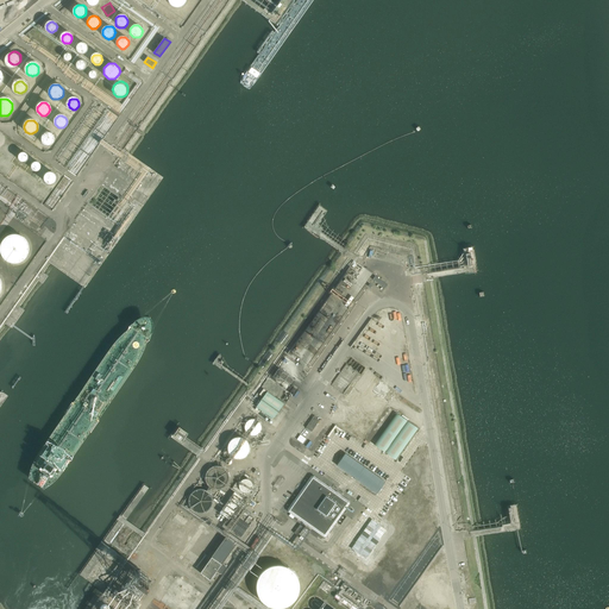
[(54,140),(54,138),(54,137),(52,136),(52,135),(51,133),(49,133),(48,132),(46,133),(45,133),(44,135),(43,136),(42,137),(42,138),(42,140),(43,142),(44,143),(45,144),(46,144),(48,144),(49,144),(51,144),(52,143),(54,142),(54,140)]
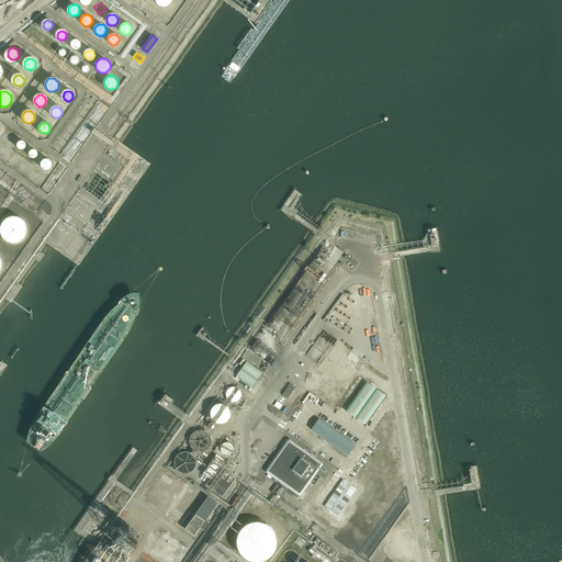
[(26,143),(25,141),(25,139),(24,138),(23,137),(21,137),(19,137),(18,137),(17,138),(15,139),(14,141),(14,143),(14,145),(15,146),(15,147),(18,148),(19,148),(20,148),(22,148),(23,148),(24,147),(25,145),(26,144),(26,143)]
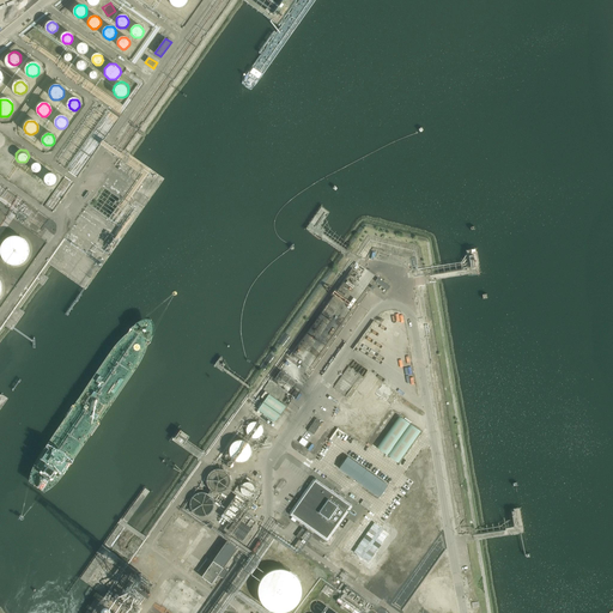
[(42,165),(42,164),(42,162),(41,162),(40,161),(38,158),(36,158),(34,158),(32,158),(31,161),(30,162),(29,163),(29,164),(29,167),(30,168),(31,169),(32,170),(34,171),(35,171),(37,171),(38,170),(40,169),(42,168),(42,165)]
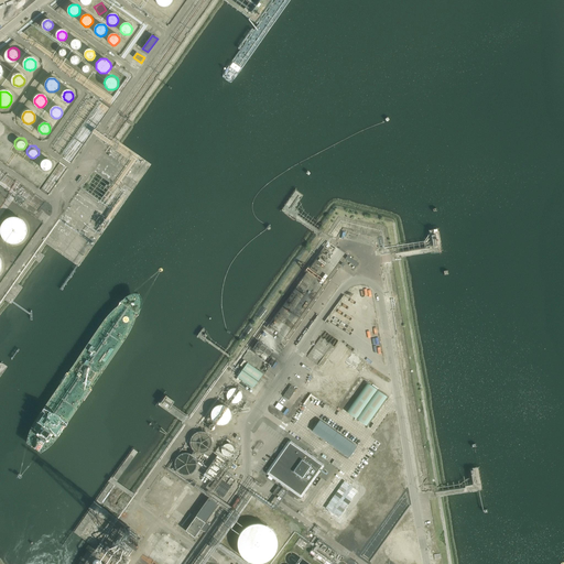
[(52,162),(52,161),(52,160),(52,159),(51,158),(51,156),(49,155),(46,154),(45,155),(43,155),(42,155),(41,156),(40,159),(40,160),(40,161),(40,162),(40,163),(41,164),(41,165),(42,166),(43,167),(44,167),(45,167),(47,167),(49,167),(50,166),(51,165),(52,164),(52,163),(52,162)]
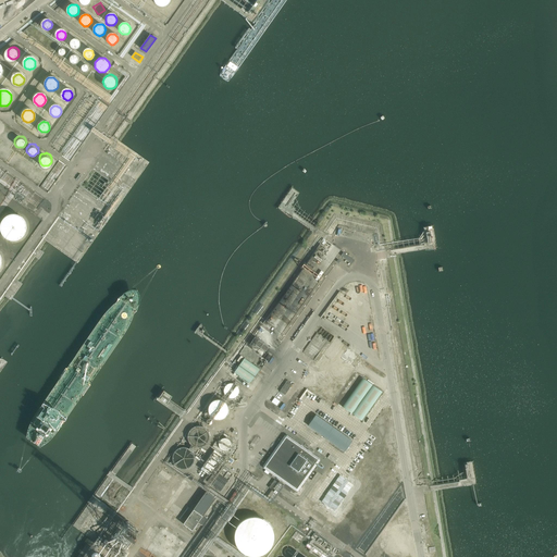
[(23,237),(25,235),(26,233),(27,231),(27,227),(27,224),(26,222),(24,219),(23,218),(21,215),(19,214),(15,214),(13,213),(11,214),(9,214),(5,217),(3,219),(1,221),(0,223),(0,224),(0,231),(1,234),(2,236),(4,237),(7,239),(9,240),(11,242),(14,242),(16,240),(19,240),(21,239),(23,237)]
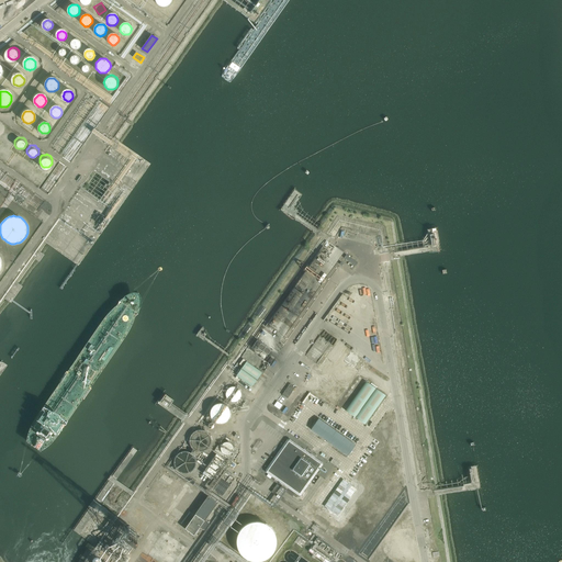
[(358,262),(347,256),(345,259),(356,266),(358,262)]
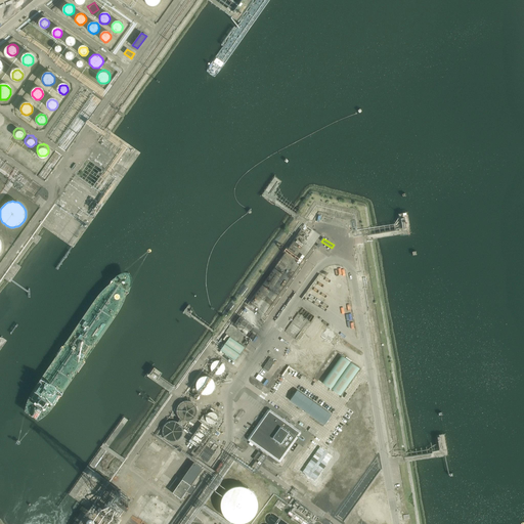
[(328,248),(318,244),(316,248),(324,252),(328,248)]
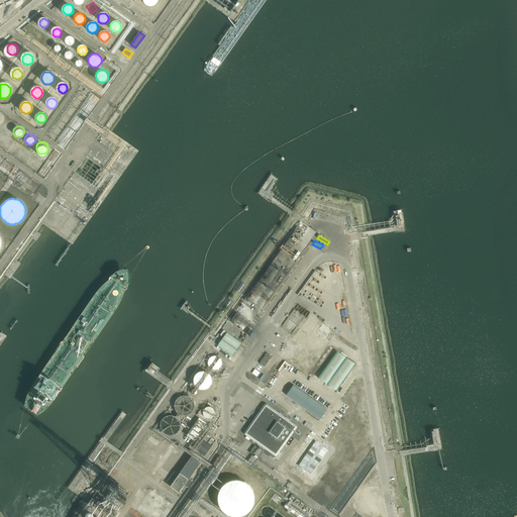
[(227,332),(217,345),(232,356),(241,342),(227,332)]
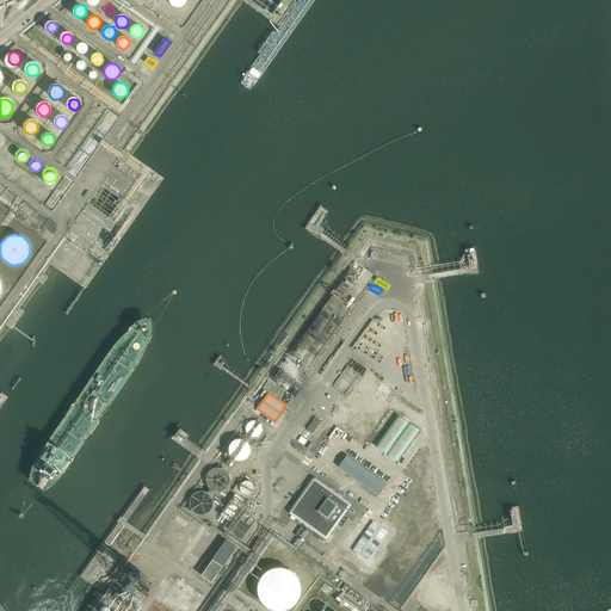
[(332,407),(327,418),(333,420),(338,411),(332,407)]
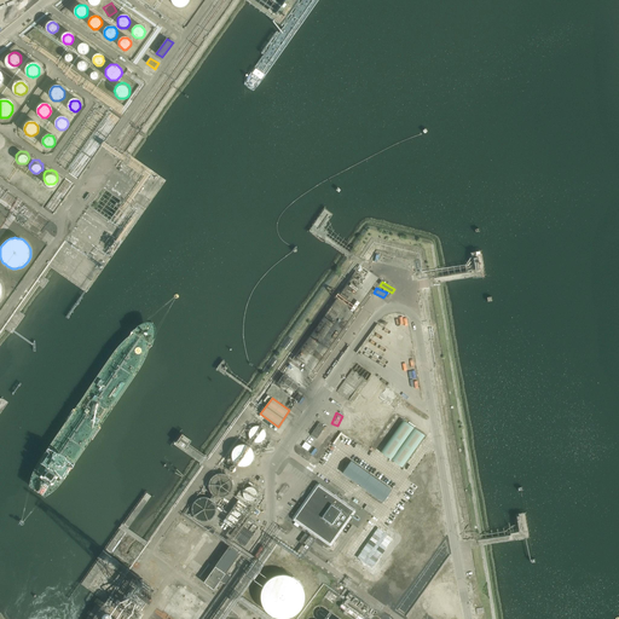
[(404,420),(381,452),(401,468),(424,435),(404,420)]
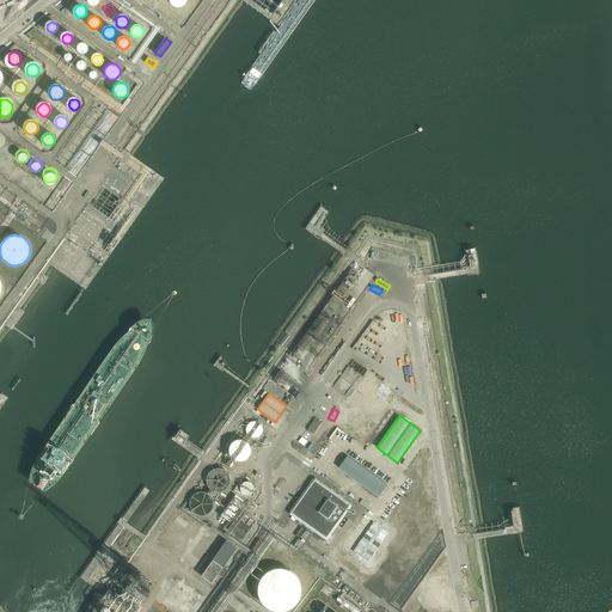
[(313,434),(322,422),(316,418),(307,430),(313,434)]
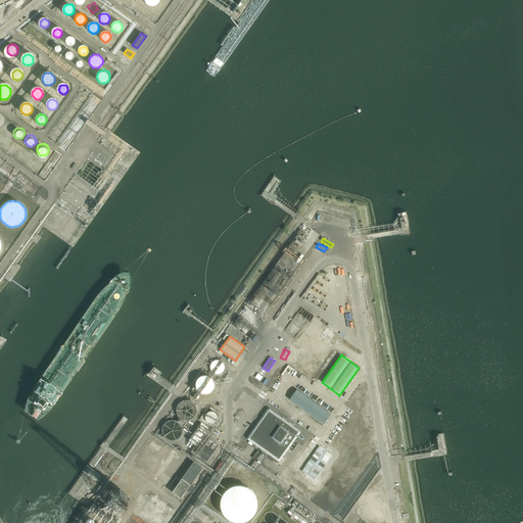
[(224,369),(224,368),(224,366),(223,365),(223,364),(222,363),(221,362),(220,362),(219,361),(217,361),(216,361),(215,362),(212,362),(211,363),(211,364),(210,365),(210,366),(209,368),(210,369),(210,370),(211,372),(211,373),(212,373),(215,374),(216,374),(217,374),(219,374),(220,374),(221,373),(222,373),(223,372),(223,370),(224,369)]
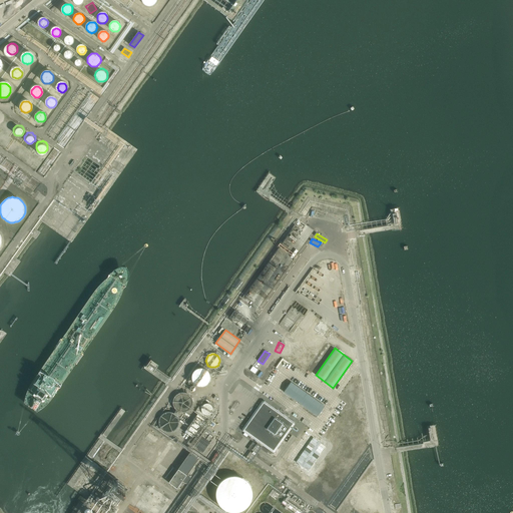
[(153,372),(158,365),(151,360),(146,367),(153,372)]
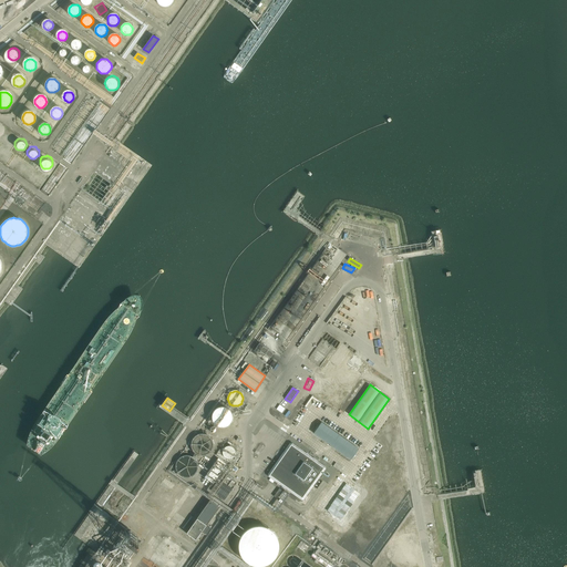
[(232,420),(232,418),(232,416),(230,414),(229,413),(228,411),(227,410),(226,409),(224,409),(222,409),(220,409),(218,409),(216,410),(215,411),(214,412),(213,413),(212,415),(212,418),(212,419),(212,421),(213,422),(214,424),(215,425),(216,426),(218,428),(220,428),(222,428),(224,428),(225,426),(227,426),(228,425),(229,423),(230,422),(232,420)]
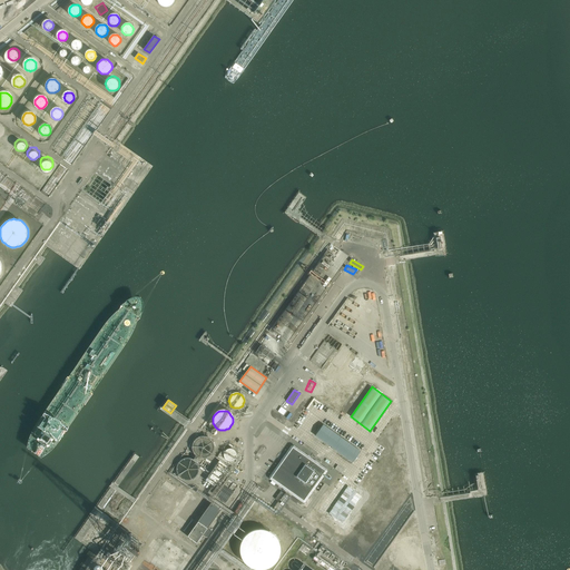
[(324,424),(316,435),(353,462),(361,451),(324,424)]
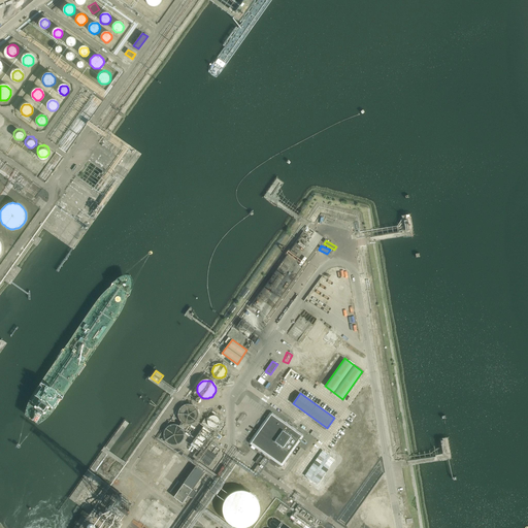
[(197,416),(197,414),(197,411),(196,410),(195,408),(194,407),(193,406),(191,405),(190,404),(188,404),(186,404),(185,405),(183,405),(182,406),(179,408),(178,409),(178,411),(177,413),(177,415),(178,417),(178,418),(179,420),(182,421),(183,422),(185,423),(186,423),(188,423),(190,423),(191,423),(193,422),(194,421),(195,419),(196,418),(197,416)]
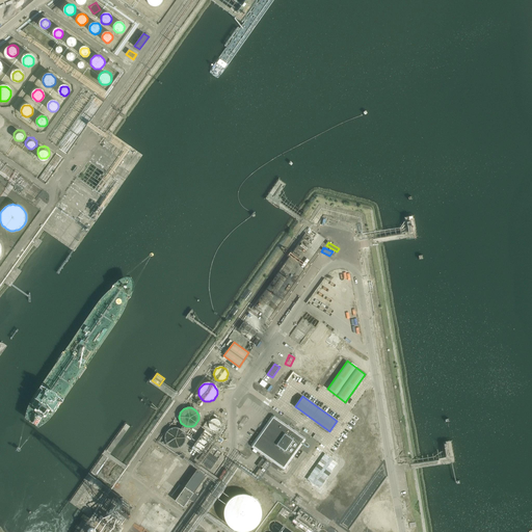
[(306,440),(272,416),(251,445),(251,448),(283,469),(285,469),(306,440)]
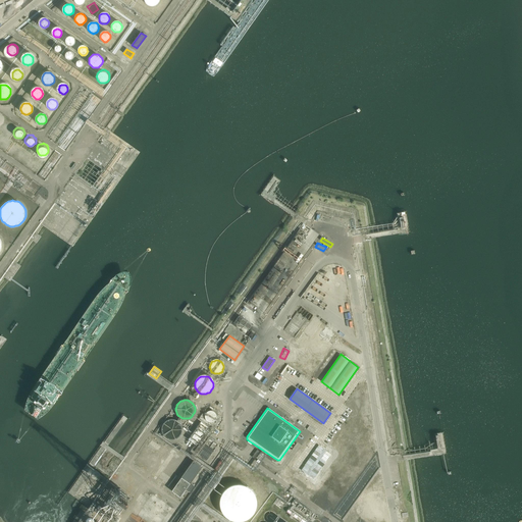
[(216,417),(216,416),(216,415),(216,414),(215,413),(214,412),(213,412),(212,412),(210,413),(209,413),(209,414),(208,416),(208,417),(209,418),(209,419),(210,420),(211,420),(213,420),(214,420),(215,419),(216,419),(216,417)]
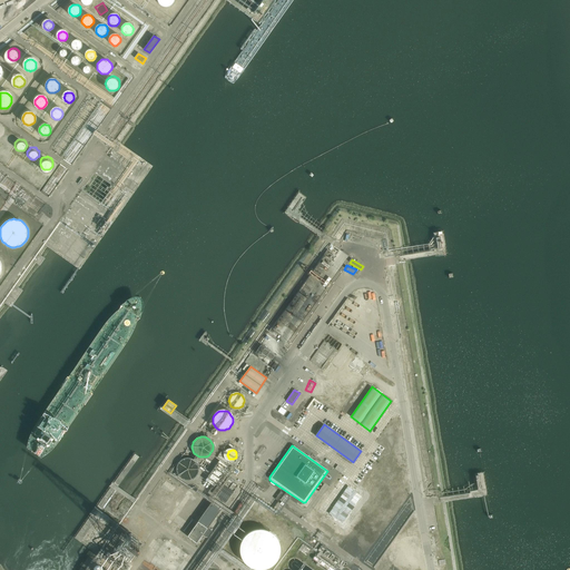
[(198,471),(198,469),(198,467),(197,465),(196,463),(195,462),(194,461),(192,460),(190,459),(188,459),(186,459),(185,459),(183,460),(182,461),(179,462),(178,464),(178,465),(177,468),(177,470),(178,472),(178,473),(179,475),(182,477),(183,478),(185,479),(186,479),(188,479),(190,479),(192,478),(194,477),(195,475),(196,474),(197,472),(198,471)]
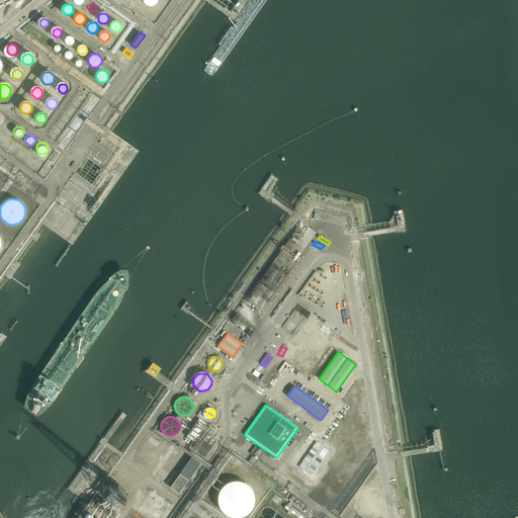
[(199,419),(187,436),(194,442),(207,424),(199,419)]
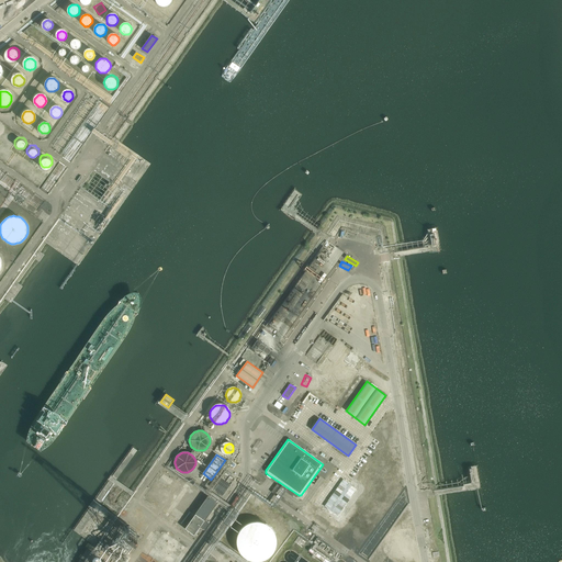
[(194,535),(217,503),(208,496),(184,528),(194,535)]
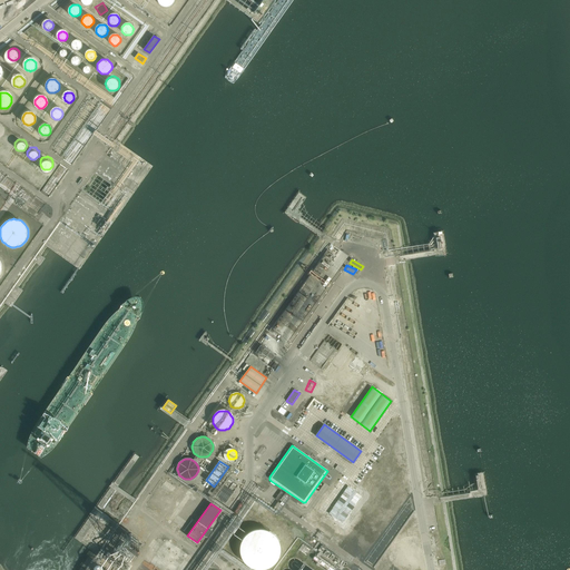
[(244,561),(252,567),(263,568),(272,564),(278,557),(281,547),(278,537),(272,529),(262,526),(252,527),(244,533),(238,542),(239,552),(244,561)]
